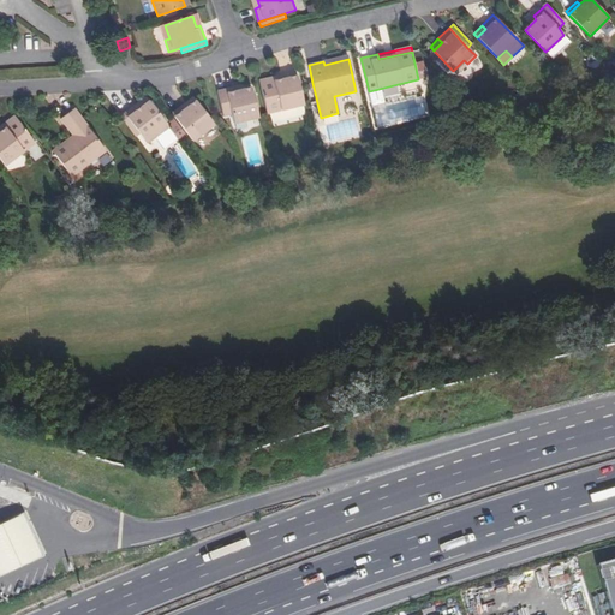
[(464,60),(453,71),(455,75),(467,64),(464,60)]
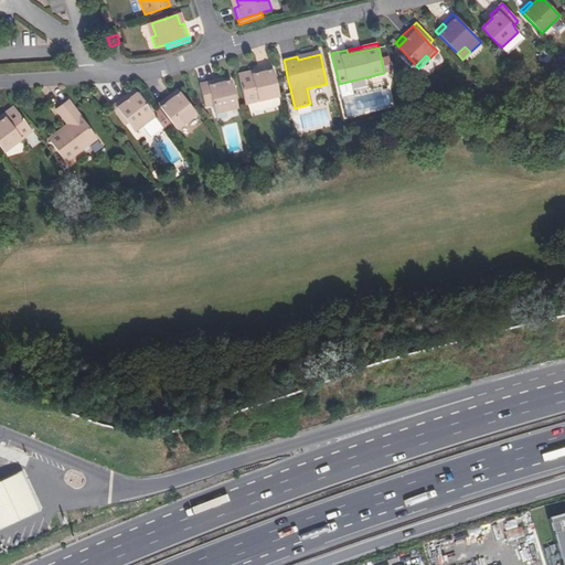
[(274,71),(259,74),(258,70),(238,74),(245,104),(279,96),(274,71)]
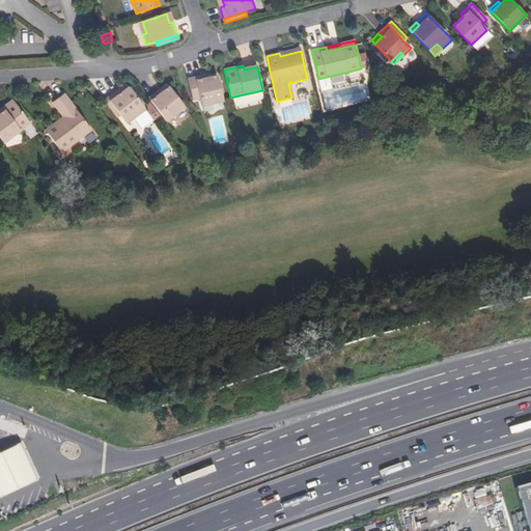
[(211,77),(203,79),(202,75),(188,78),(193,101),(200,99),(202,106),(223,101),(218,76),(211,77)]
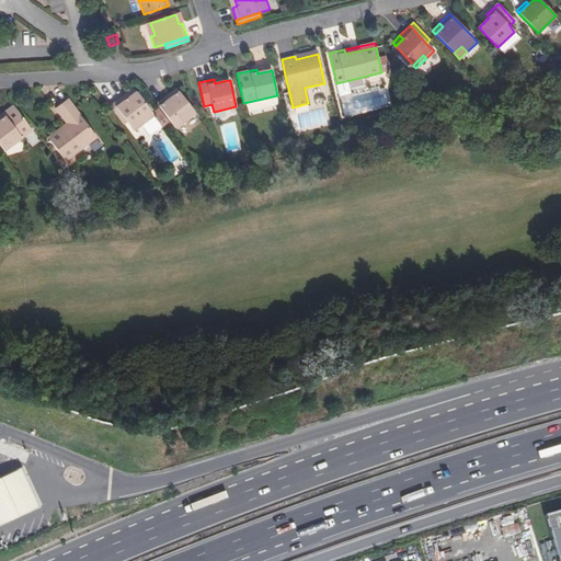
[(136,92),(134,88),(125,94),(127,99),(136,92)]
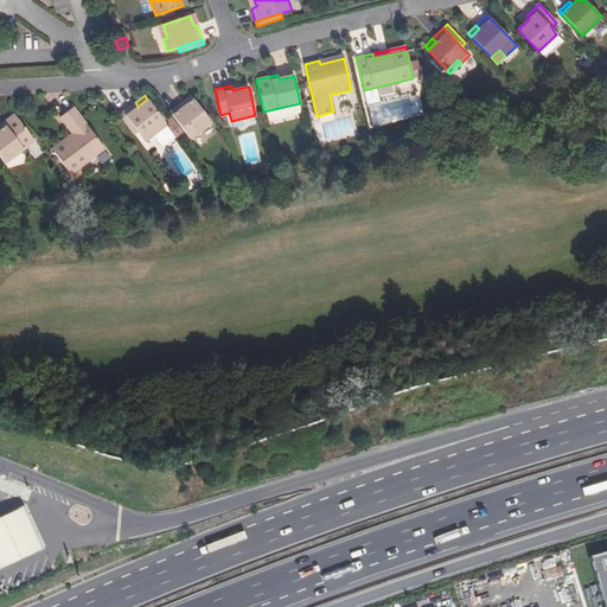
[(193,98),(191,96),(180,103),(183,107),(193,98)]
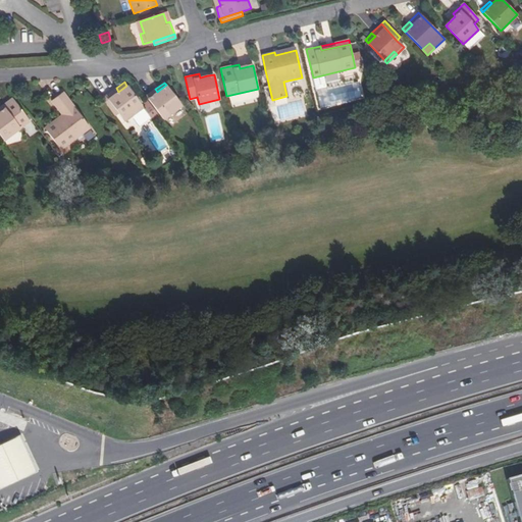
[(166,85),(157,92),(155,89),(146,96),(163,119),(181,105),(166,85)]
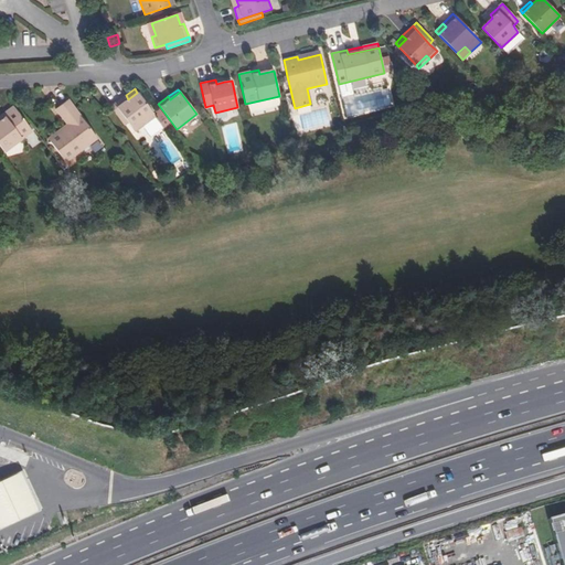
[(144,126),(141,123),(153,114),(137,93),(128,99),(126,95),(115,104),(129,124),(135,132),(144,126)]
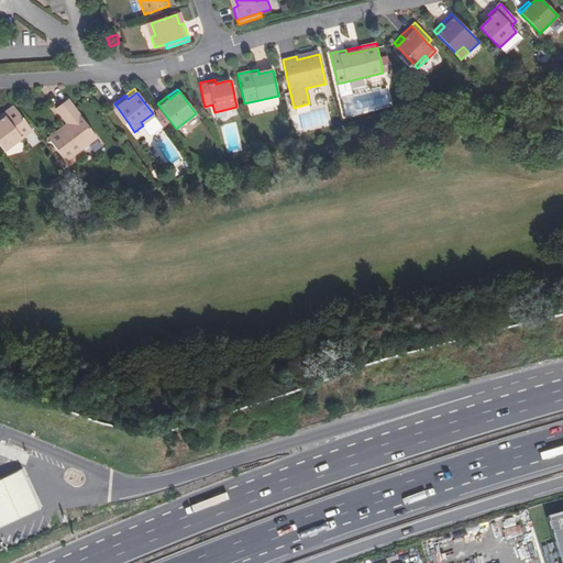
[(67,123),(69,127),(51,141),(66,161),(81,150),(80,147),(95,135),(68,100),(56,109),(67,123)]
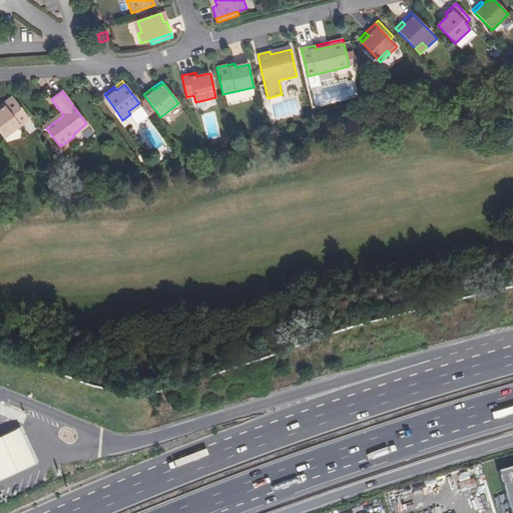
[(117,112),(104,94),(101,96),(114,114),(117,112)]
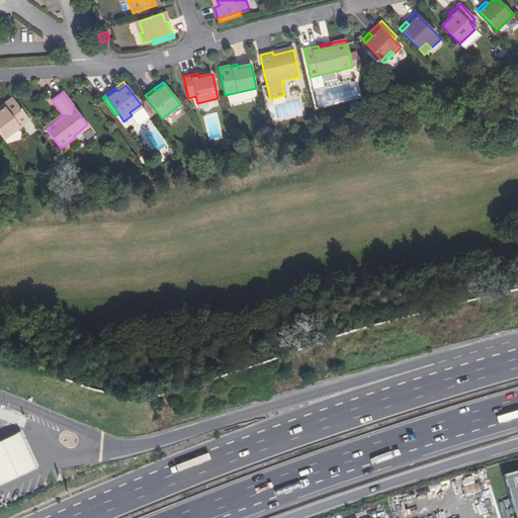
[(0,111),(15,101),(12,98),(0,106),(0,111)]
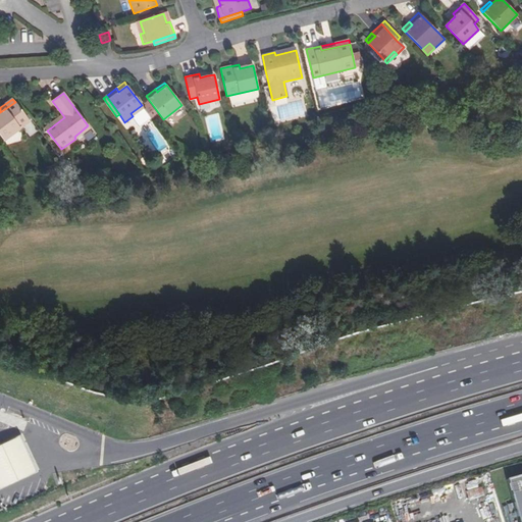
[(15,102),(0,112),(0,135),(4,141),(30,121),(15,102)]
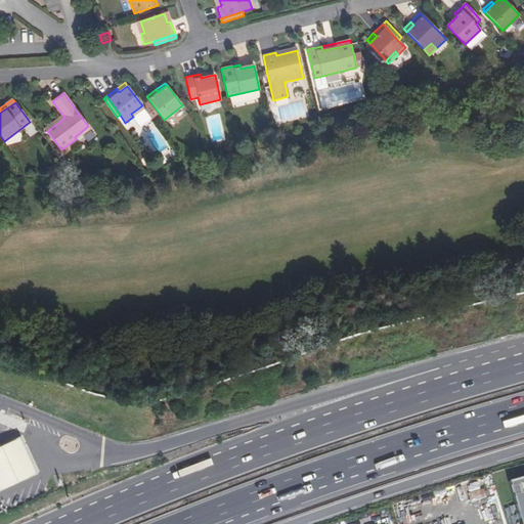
[(133,117),(144,108),(142,105),(131,114),(133,117)]
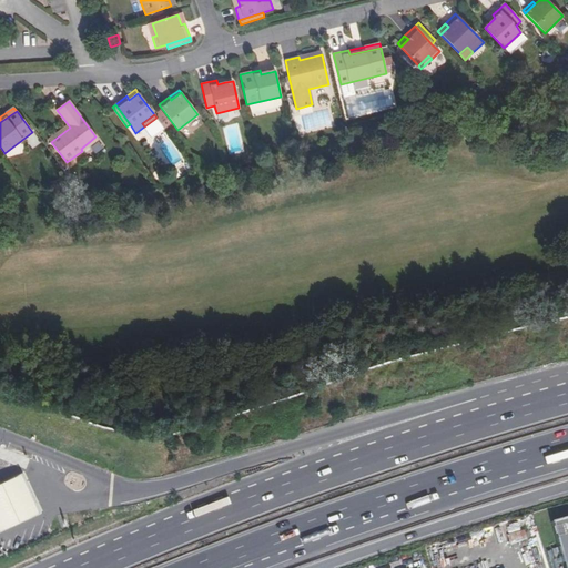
[(51,142),(70,128),(68,124),(49,139),(51,142)]
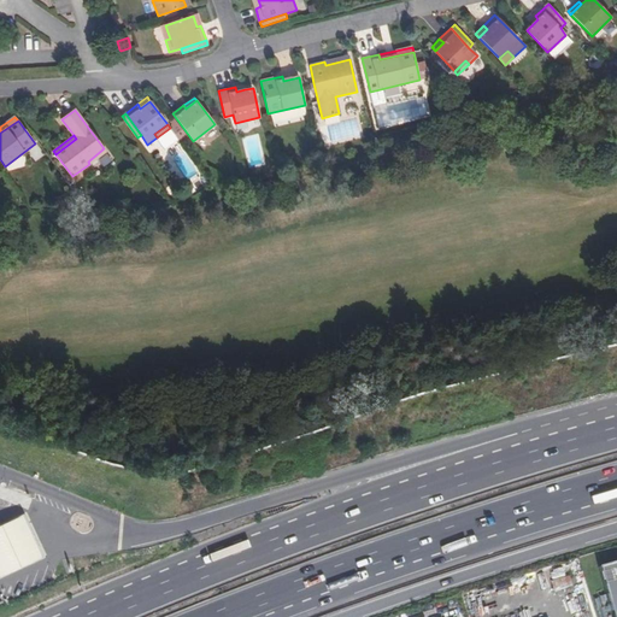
[(258,135),(242,139),(248,164),(264,160),(258,135)]
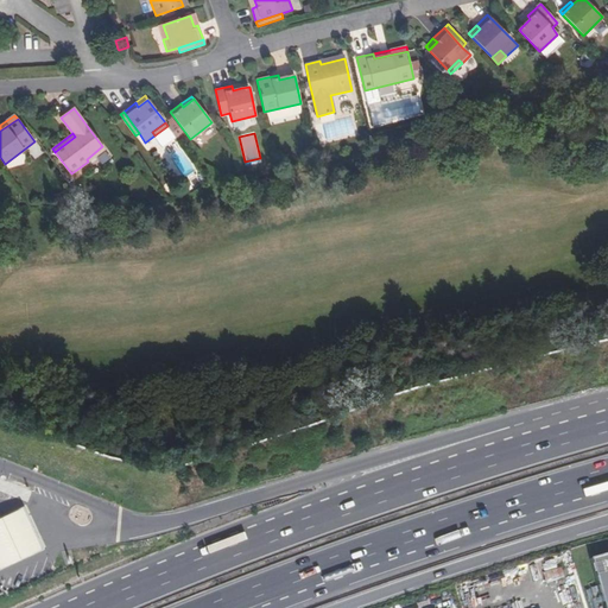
[(27,149),(33,159),(42,153),(36,144),(27,149)]
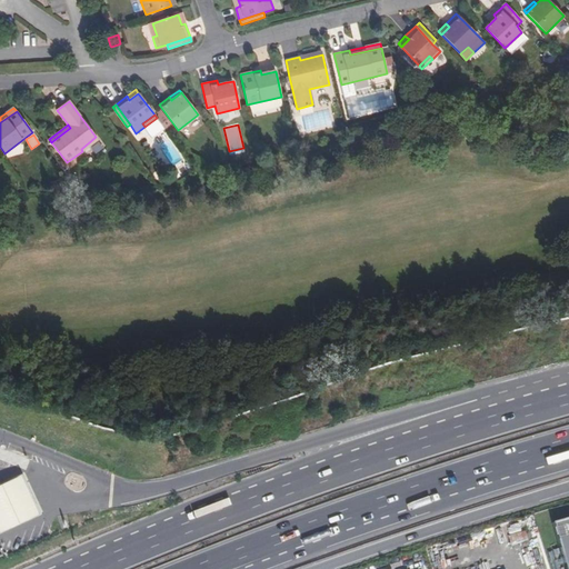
[(82,151),(98,139),(96,137),(81,149),(82,151)]
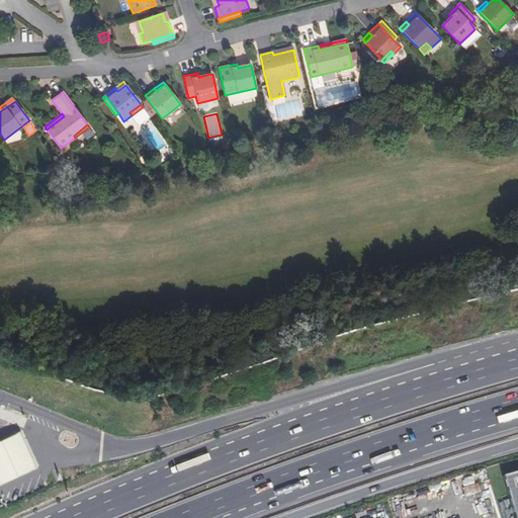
[(0,484),(3,490),(40,471),(23,435),(0,446),(0,484)]
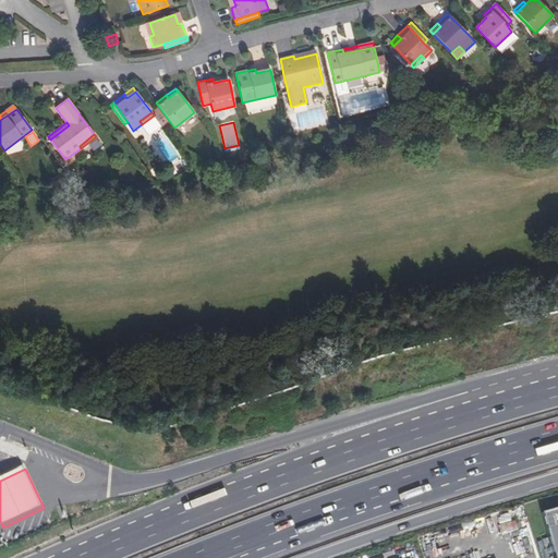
[(554,557),(557,557),(557,508),(542,513),(554,557)]
